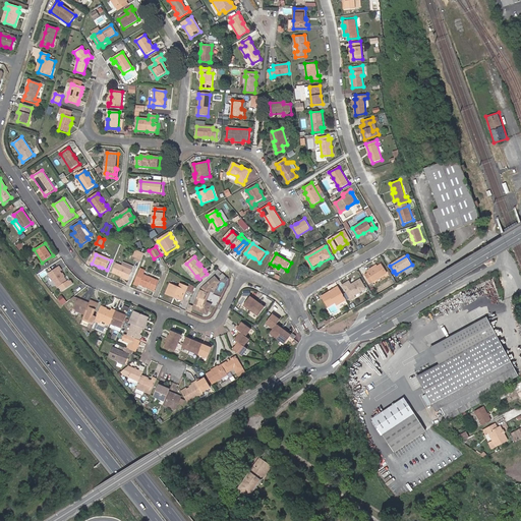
[(377,267),(367,273),(372,281),(387,273),(381,264),(377,267)]
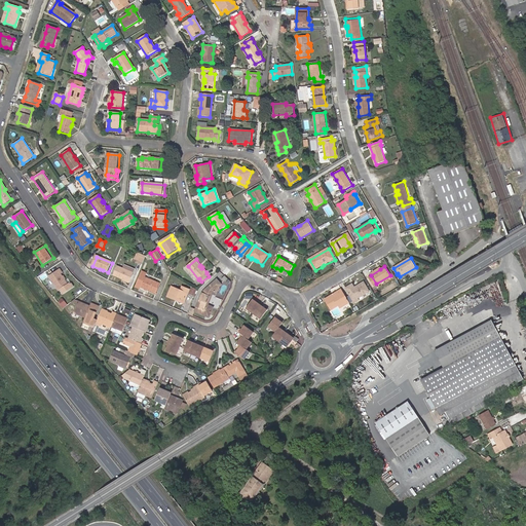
[(114,275),(123,280),(130,283),(135,274),(117,267),(114,275)]
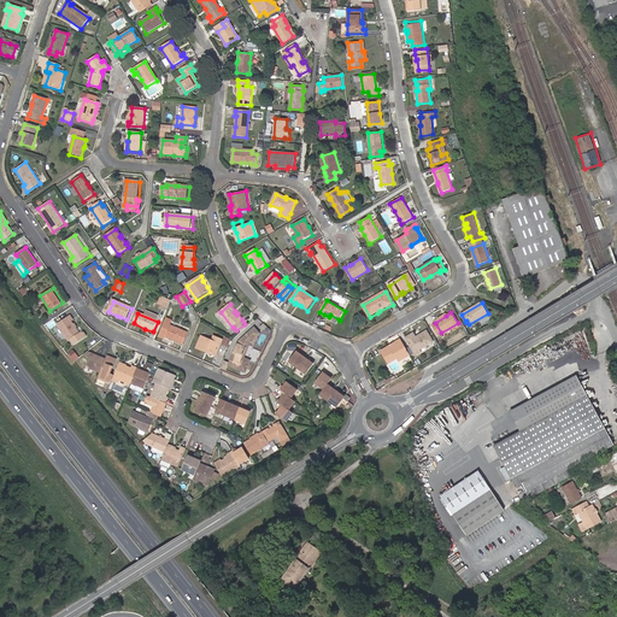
[(72,319),(69,315),(57,324),(60,329),(70,340),(72,339),(76,344),(87,334),(84,331),(82,330),(80,333),(71,321),(72,319)]
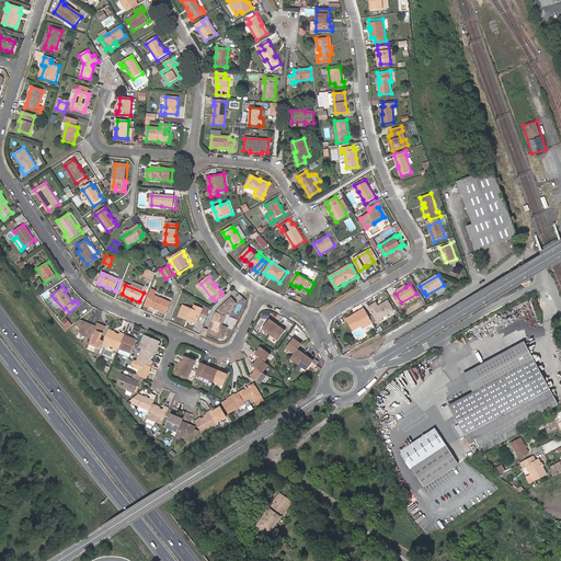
[(156,309),(158,310),(168,313),(172,304),(156,296),(150,307),(156,309)]
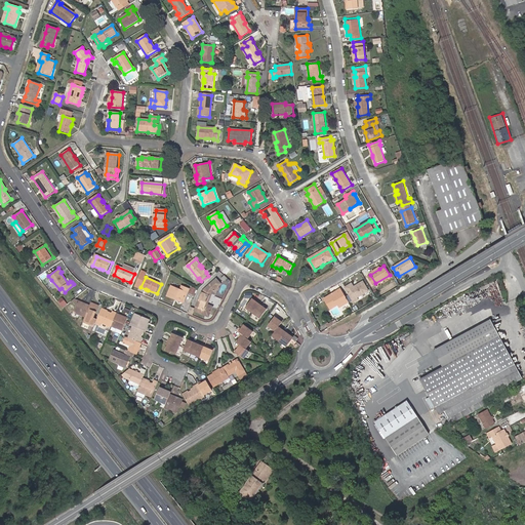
[(217,280),(208,288),(212,293),(215,291),(219,291),(219,287),(221,285),(217,280)]
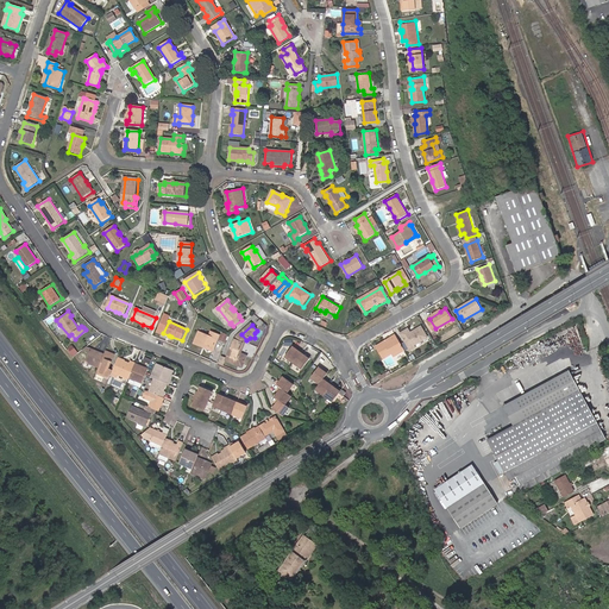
[(413,336),(412,334),(409,330),(402,334),(412,351),(416,349),(415,346),(428,339),(422,328),(414,333),(414,334),(413,336)]
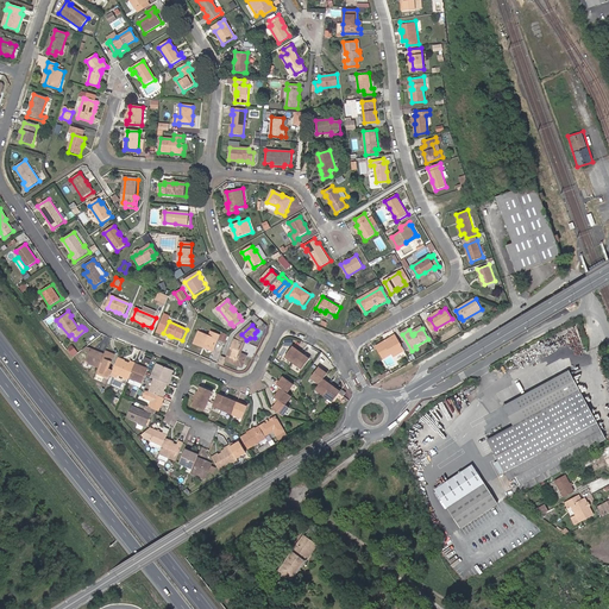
[(205,346),(214,351),(221,337),(213,333),(211,338),(200,333),(195,344),(205,347),(205,346)]
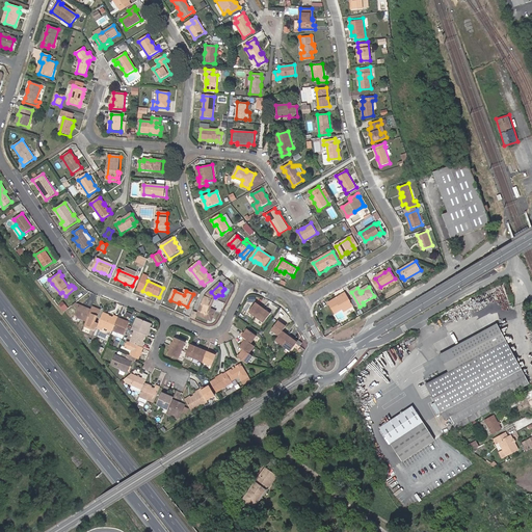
[(211,292),(206,297),(213,300),(215,297),(211,292)]
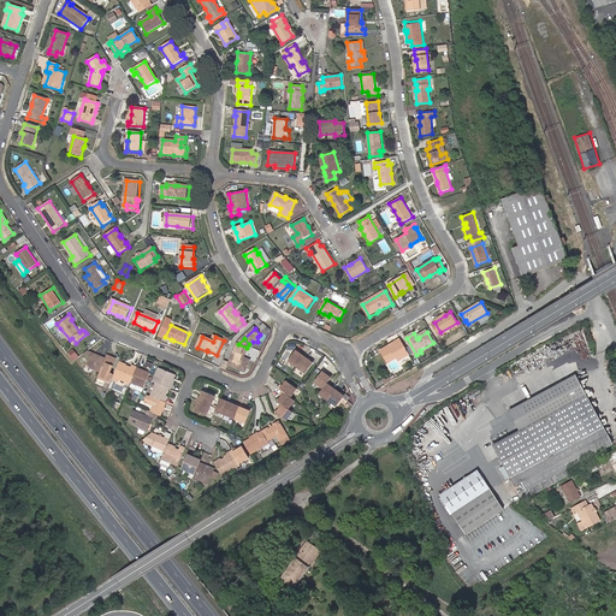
[(409,353),(401,338),(381,350),(389,362),(398,357),(400,360),(406,356),(404,355),(409,353)]
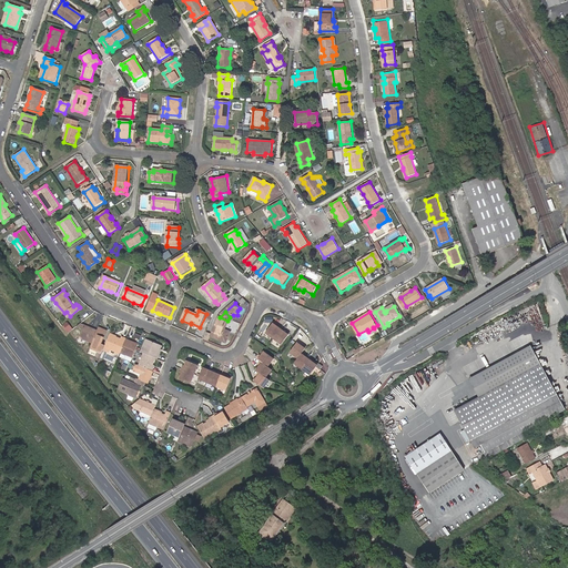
[(227,321),(220,317),(211,337),(223,343),(227,341),(231,333),(223,331),(227,321)]
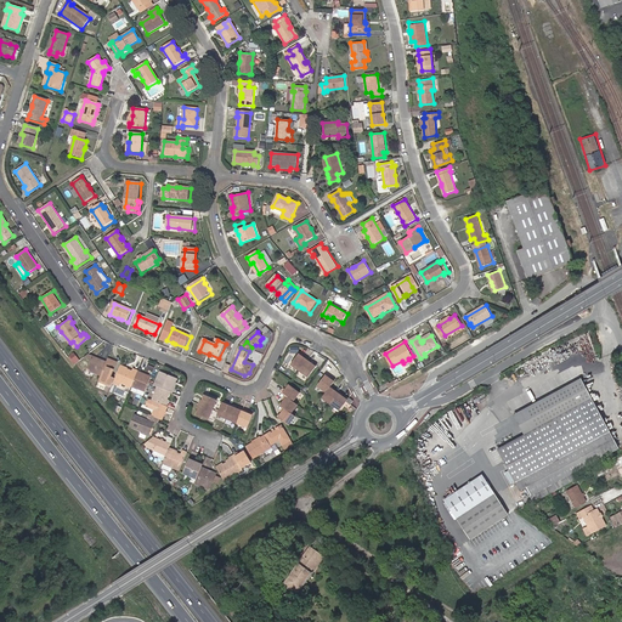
[(309,361),(310,358),(306,356),(305,357),(303,356),(300,354),(292,363),(301,371),(309,361)]
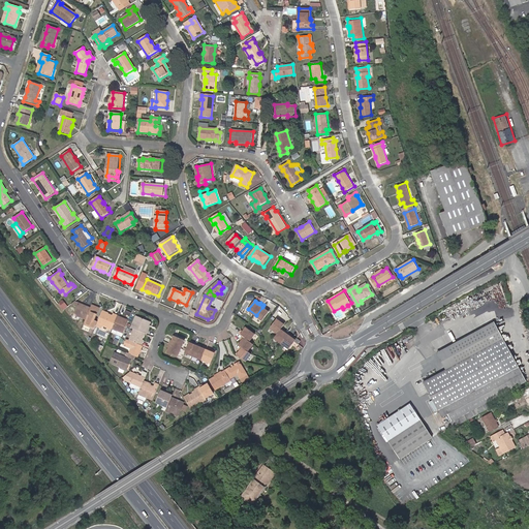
[(85,320),(90,308),(79,304),(75,302),(71,305),(78,307),(73,315),(85,320)]
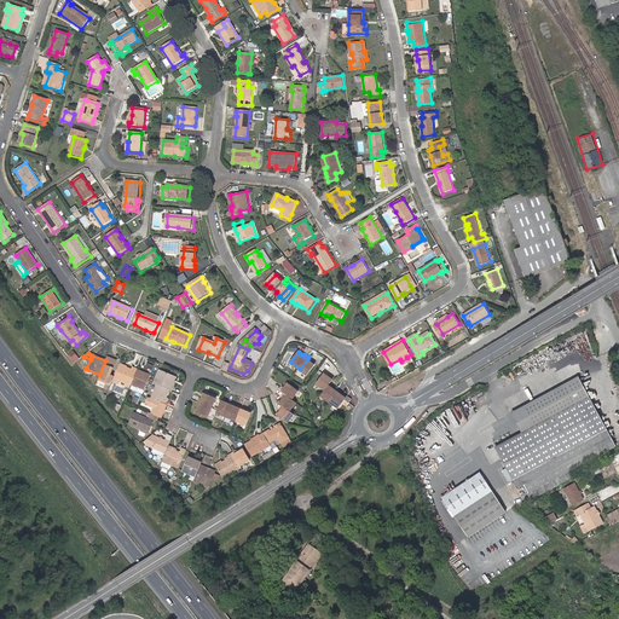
[(97,380),(111,386),(113,381),(114,379),(120,365),(120,364),(121,363),(108,357),(105,360),(99,375),(97,380)]
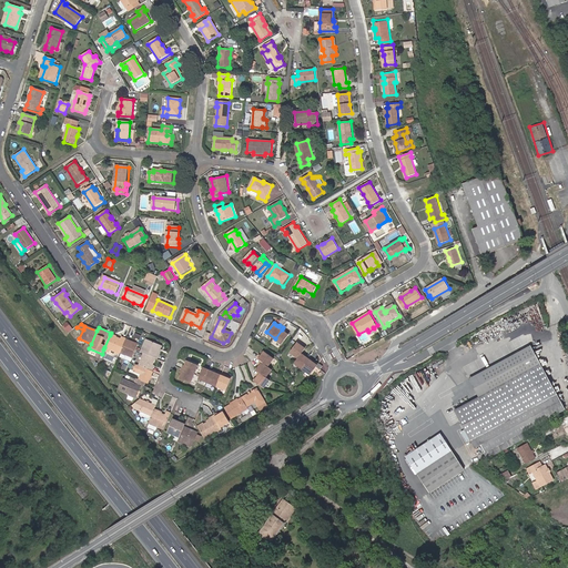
[(287,331),(283,327),(282,330),(275,338),(283,345),(290,335),(287,333),(285,332),(287,331)]
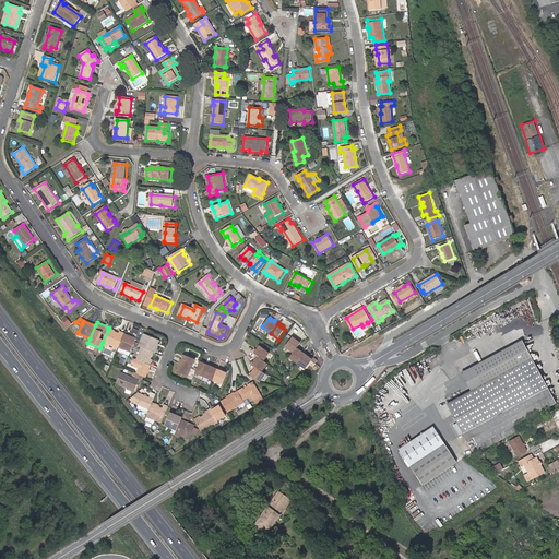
[(122,337),(123,333),(120,332),(119,334),(115,332),(108,330),(103,342),(109,345),(118,348),(118,347),(122,337)]
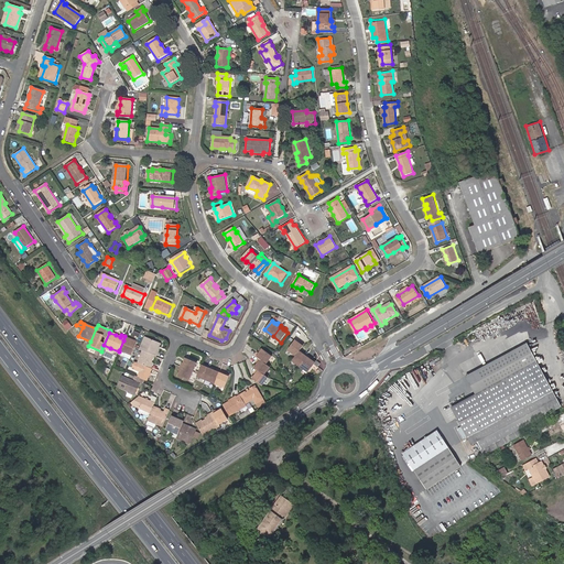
[(125,353),(131,356),(137,342),(125,336),(123,340),(129,344),(125,353)]
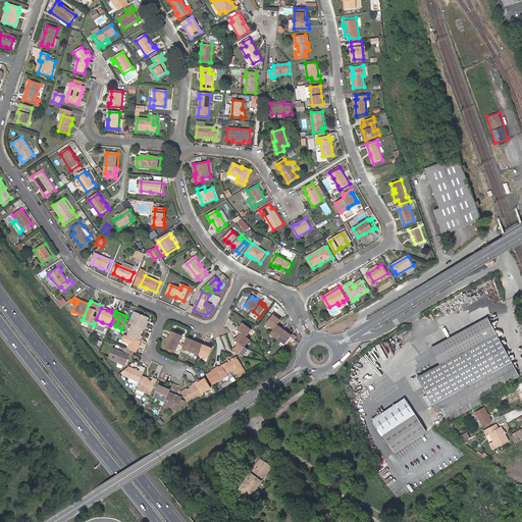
[(134,311),(128,323),(132,324),(143,329),(145,324),(144,324),(147,317),(134,311)]
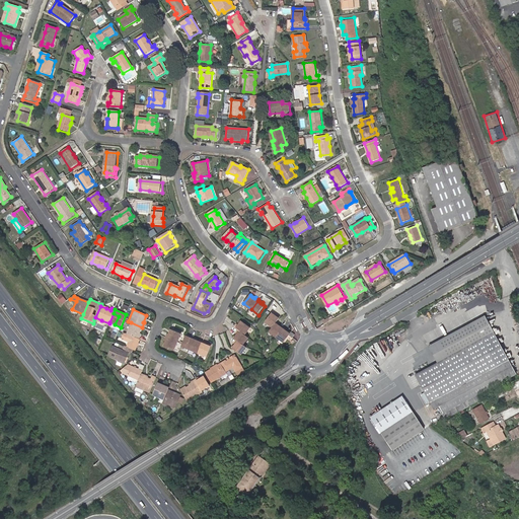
[(109,322),(115,324),(119,316),(114,313),(109,322)]
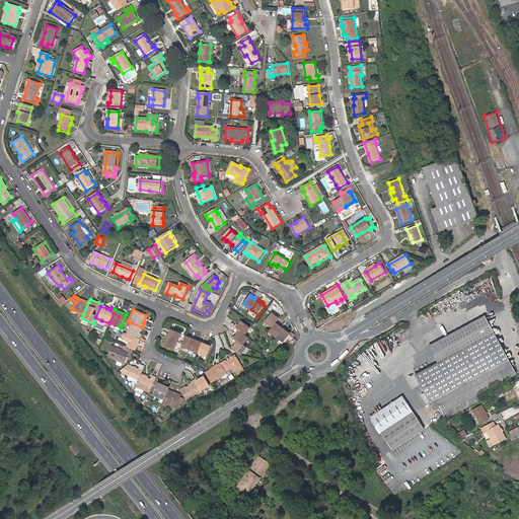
[(280,319),(281,318),(278,315),(277,316),(276,316),(273,313),(266,322),(273,327),(277,323),(277,322),(278,321),(280,319)]
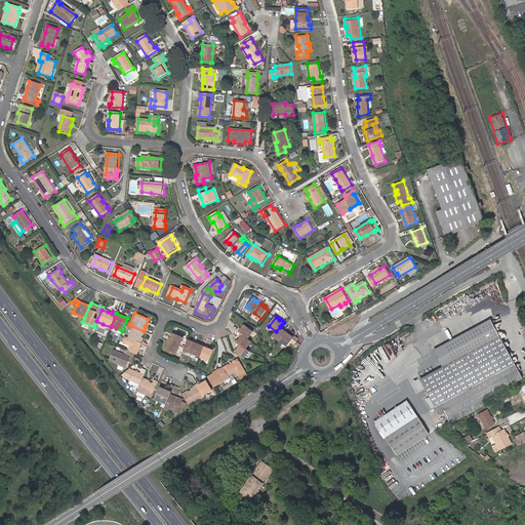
[(434,351),(442,366),(499,335),(491,319),(434,351)]
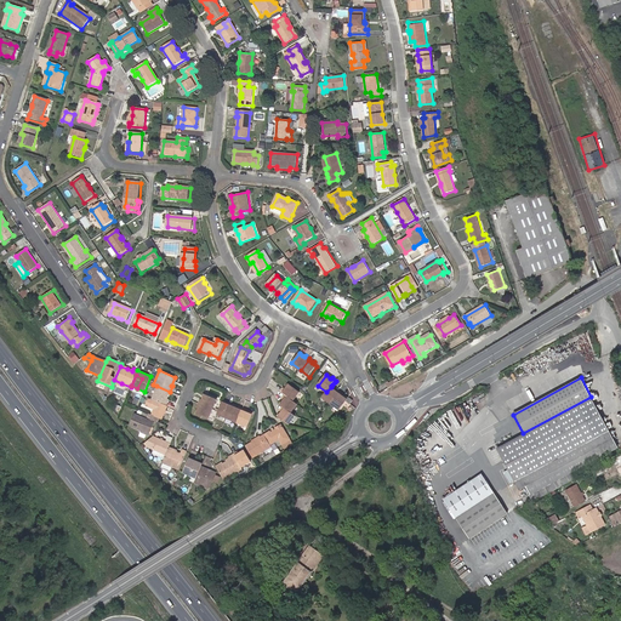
[(285,388),(283,392),(286,394),(295,400),(301,393),(291,385),(290,385),(288,388),(286,389),(285,388)]
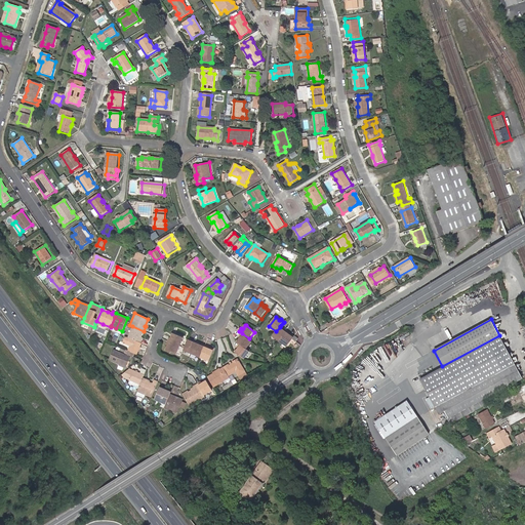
[(144,331),(132,326),(127,337),(137,341),(139,336),(140,336),(144,331)]
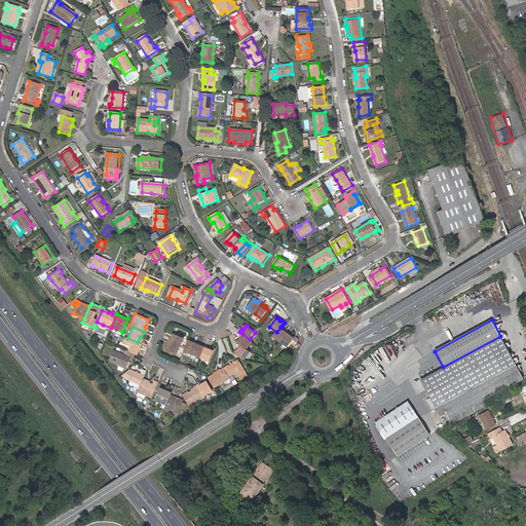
[(284,330),(280,328),(276,332),(273,337),(280,342),(288,347),(295,339),(292,336),(291,336),(292,334),(289,333),(286,330),(285,331),(284,330)]
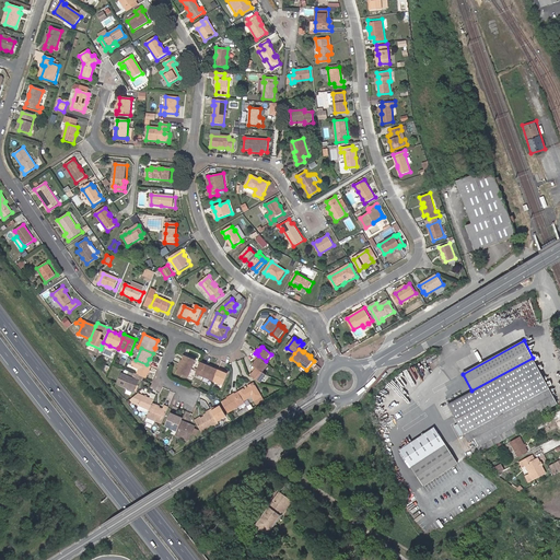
[(183,365),(193,369),(197,360),(186,356),(185,359),(184,361),(183,360),(181,364),(183,365)]
